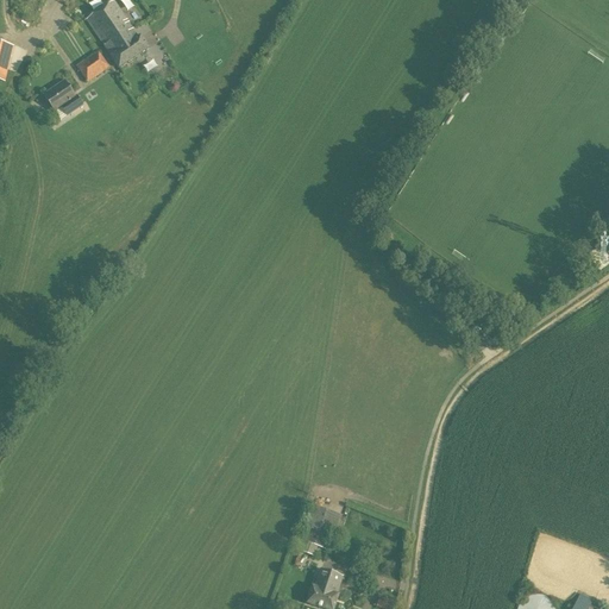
[(139,38),(114,1),(88,19),(105,46),(119,69),(149,49),(142,37),(139,38)]
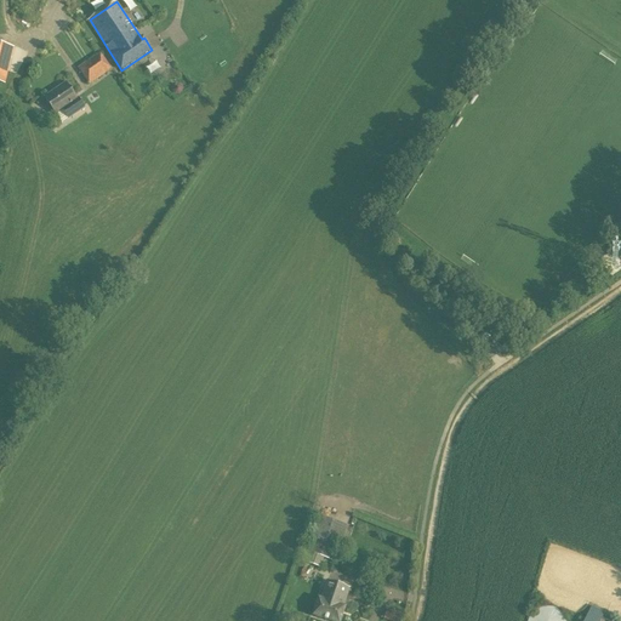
[(0,83),(5,84),(13,49),(0,45),(0,83)]
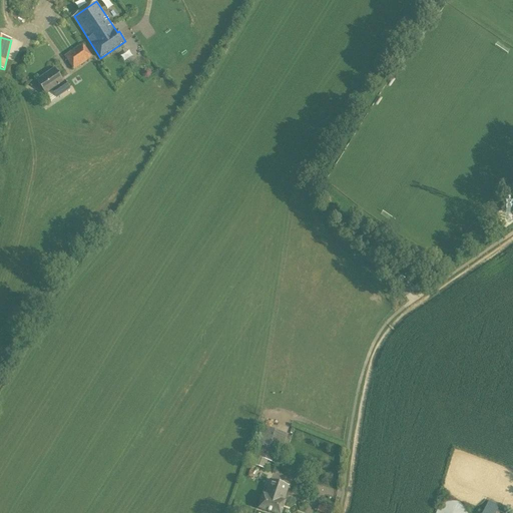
[(73,70),(92,57),(82,43),(64,56),(73,70)]
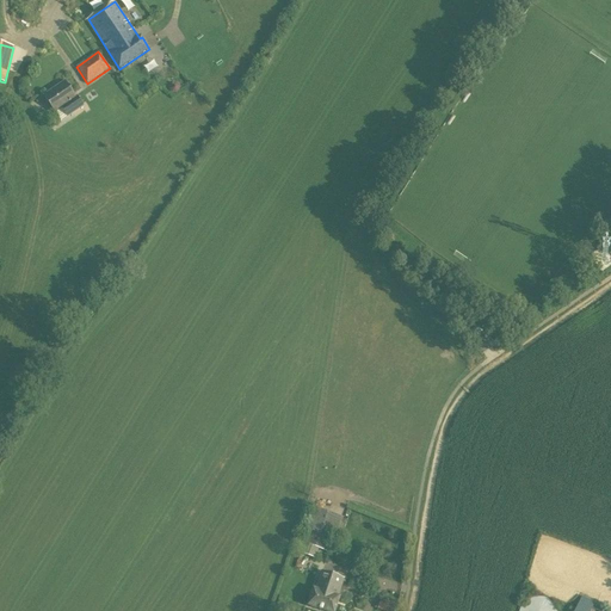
[(159,59),(144,66),(147,72),(161,66),(159,59)]
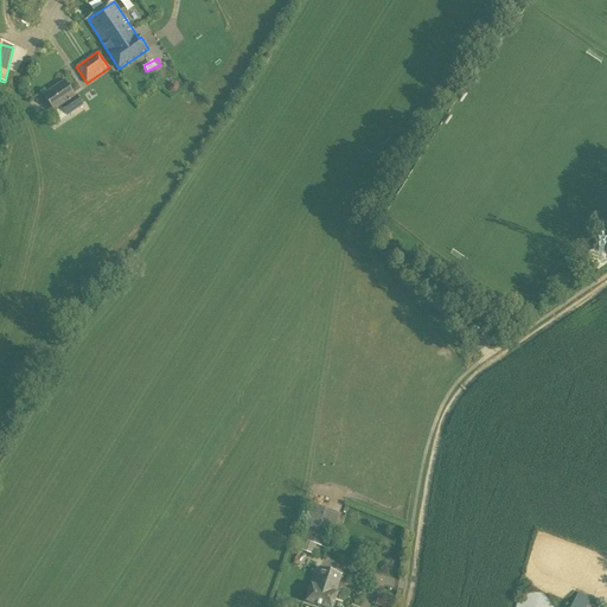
[(75,97),(64,82),(43,96),(53,112),(62,106),(62,107),(61,108),(66,117),(83,107),(76,96),(75,97)]
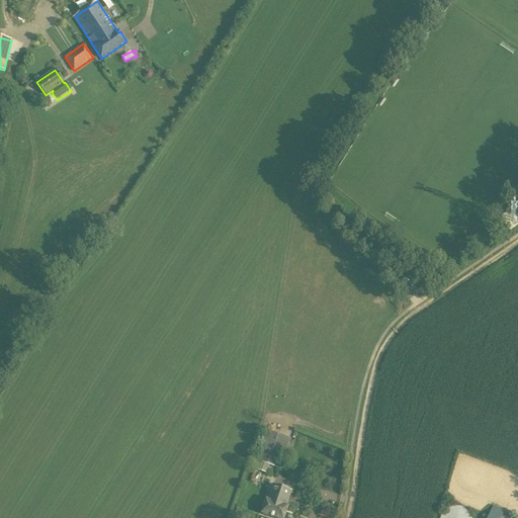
[(144,76),(146,79),(149,79),(152,78),(153,74),(151,71),(147,70),(144,72),(144,76)]
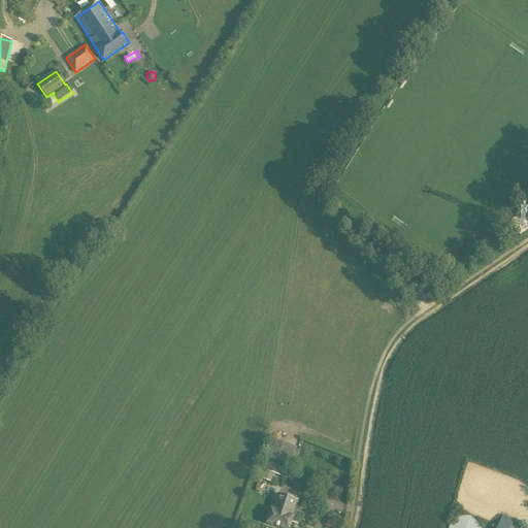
[(285,479),(296,448),(271,438),(260,469),(285,479)]
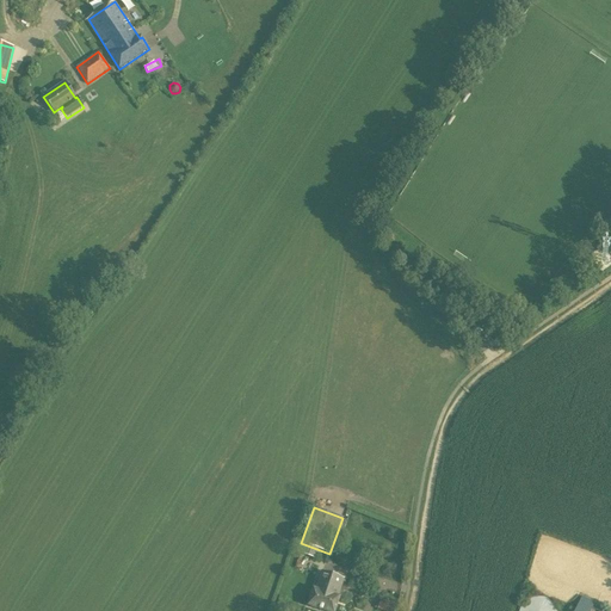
[(338,597),(344,580),(322,573),(316,590),(314,588),(308,606),(321,610),(335,610),(340,597),(338,597)]
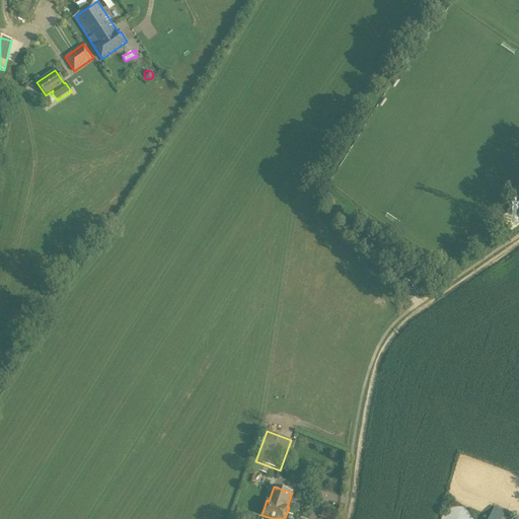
[(472,518),(471,516),(470,514),(468,512),(466,510),(463,508),(461,507),(458,507),(455,507),(453,507),(450,508),(448,509),(445,511),(444,513),(442,515),(441,518),(440,518),(472,518)]
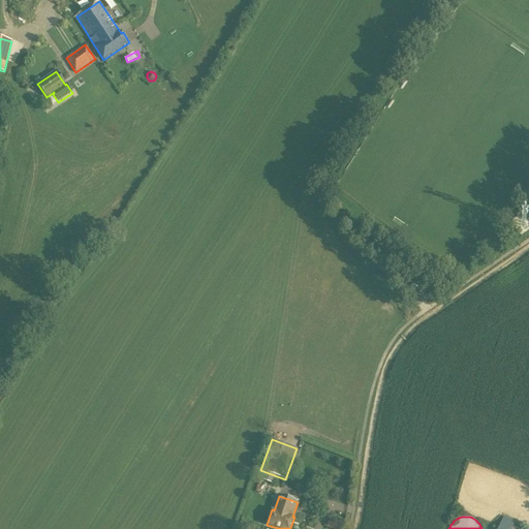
[(515,522),(503,517),(497,528),(523,528),(526,523),(517,519),(515,522)]
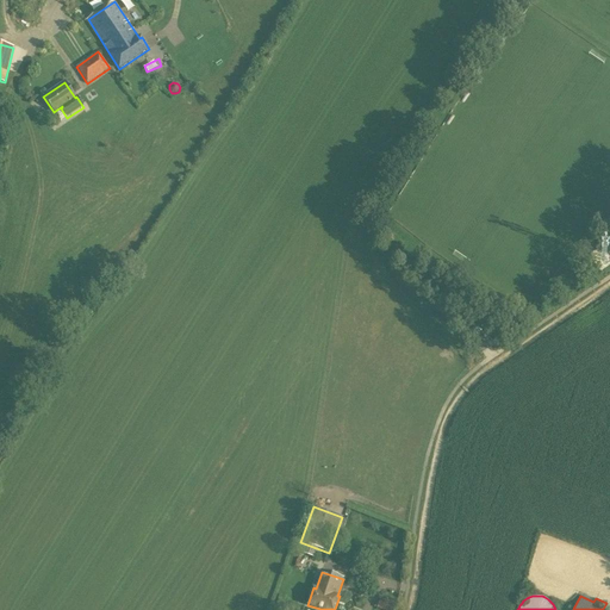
[(380,598),(377,609),(381,609),(392,609),(394,603),(380,598)]
